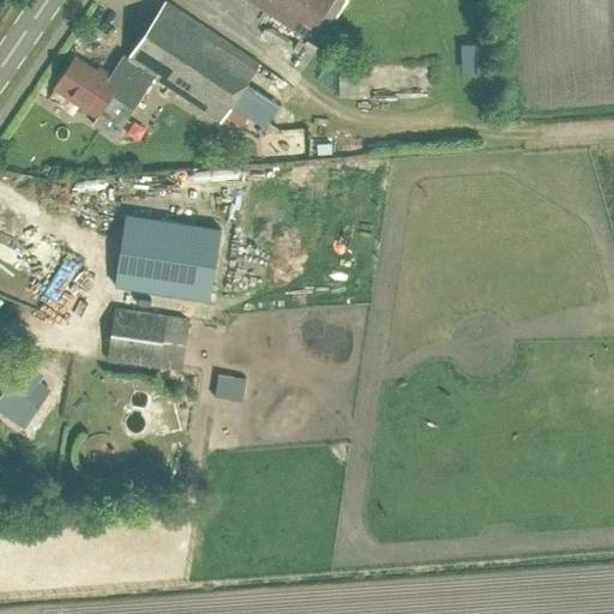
[(251,0),(309,38),(333,0),(251,0)]
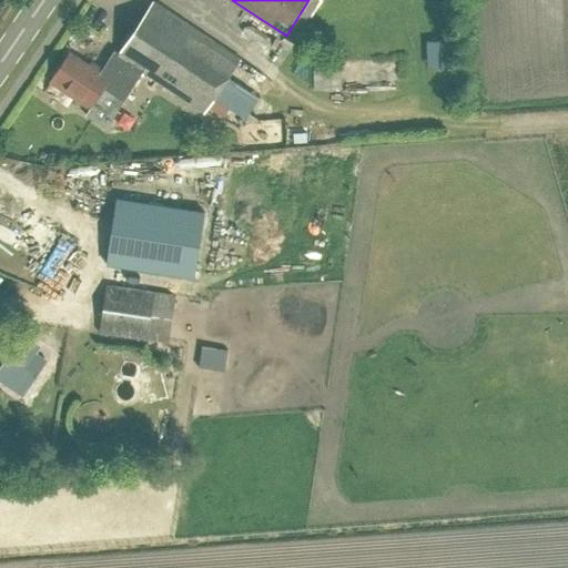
[(70,95),(91,110),(105,87),(123,98),(140,73),(204,114),(214,99),(226,105),(239,85),(227,79),(241,58),(154,1),(108,72),(92,62),(90,67),(70,53),(53,78),(73,91),(70,95)]
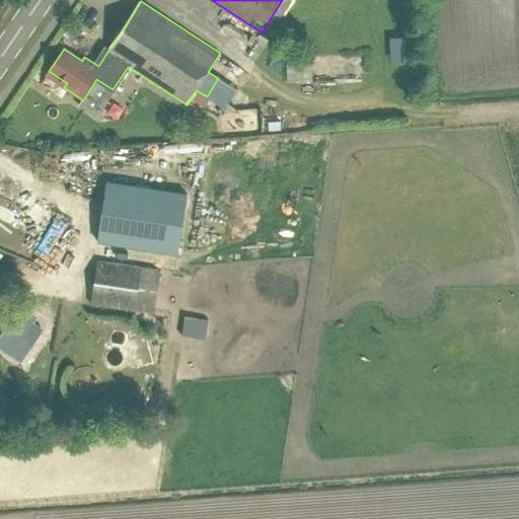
[(285,80),(305,80),(305,56),(285,56),(285,80)]
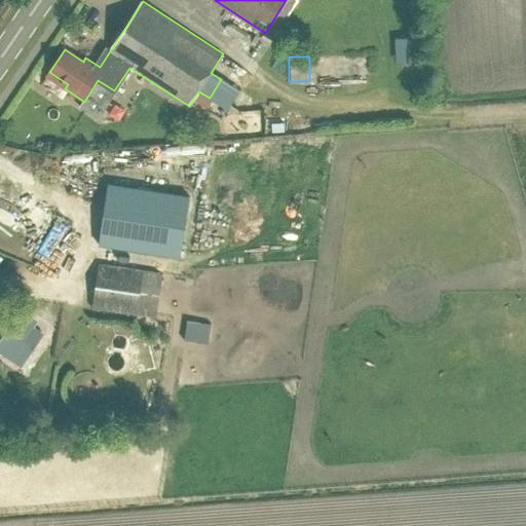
[(108,184),(99,245),(180,257),(189,196),(108,184)]
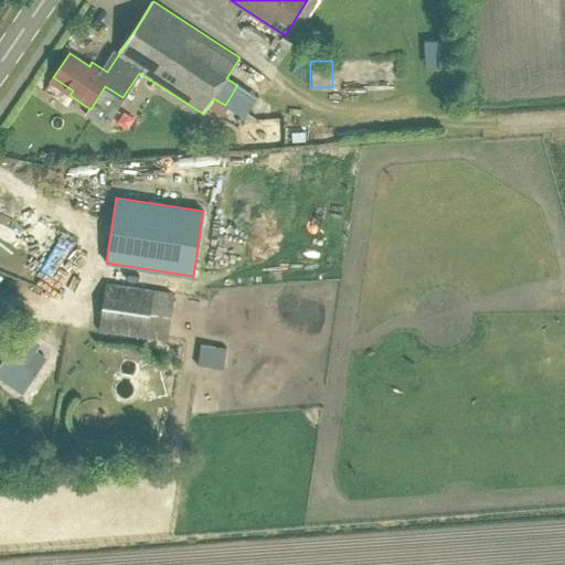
[(166,340),(173,292),(153,290),(106,283),(98,330),(147,337),(166,340)]
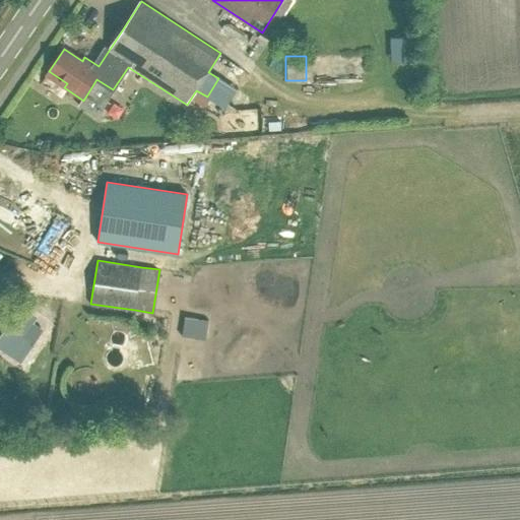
[(16,315),(1,336),(26,353),(41,331),(31,325),(36,318),(30,314),(25,321),(16,315)]
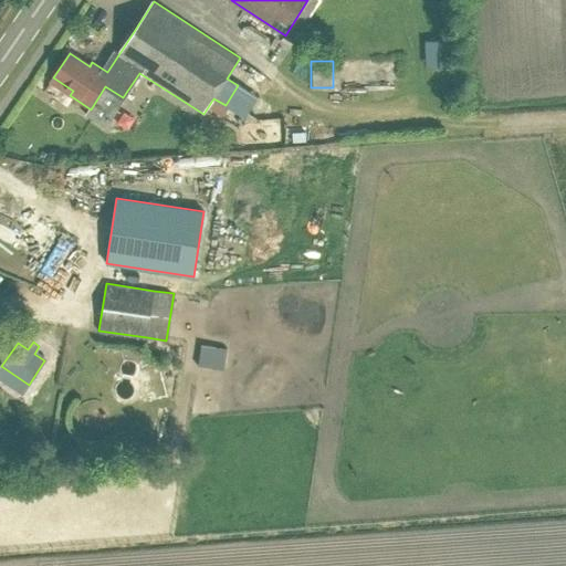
[(201,345),(198,366),(211,367),(215,346),(201,345)]
